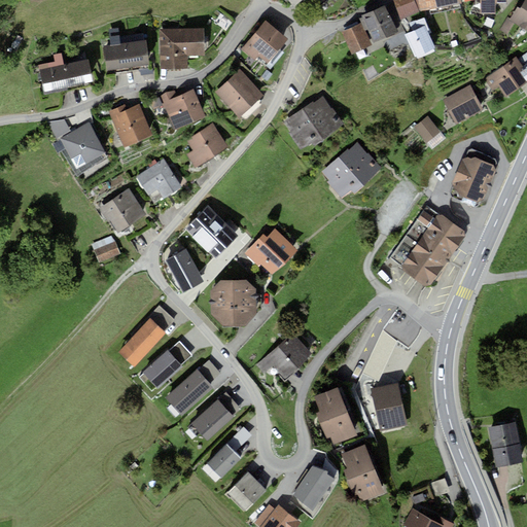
[(414,0),(392,0),(401,20),(419,12),(414,0)]
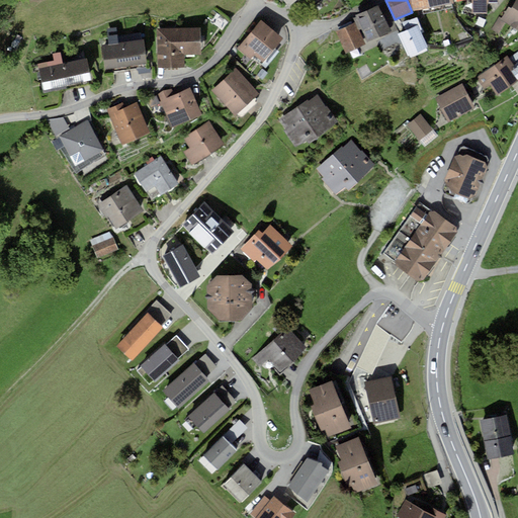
[(407,0),(412,12),(414,11),(430,9),(427,0),(407,0)]
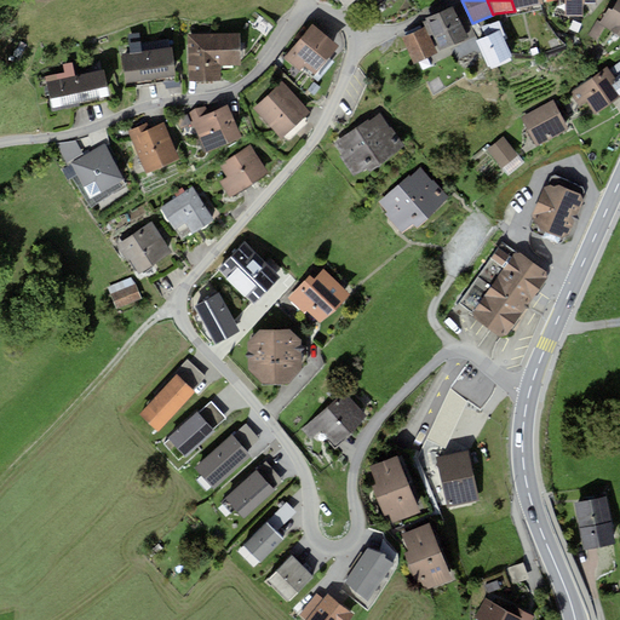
[(511,0),(515,11),(544,5),(543,1),(541,0),(511,0)]
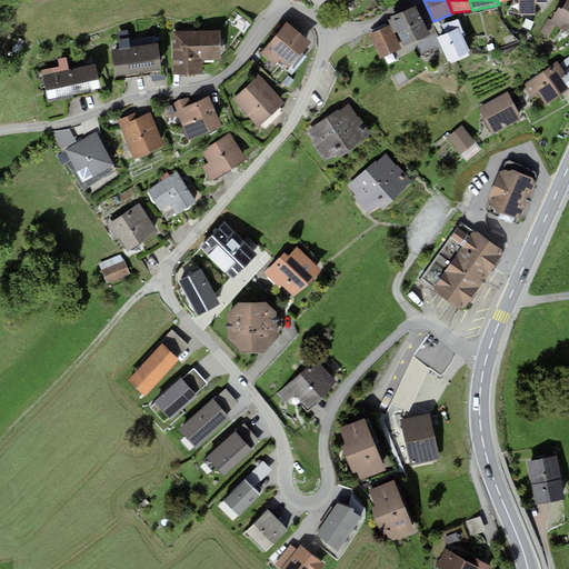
[(515,0),(515,5),(518,5),(518,15),(536,15),(536,3),(548,3),(548,0),(515,0)]
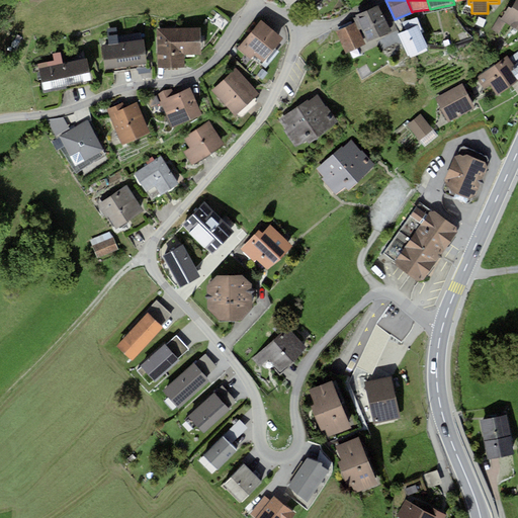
[(517,0),(516,0),(512,8),(509,6),(501,19),(517,29),(517,0)]
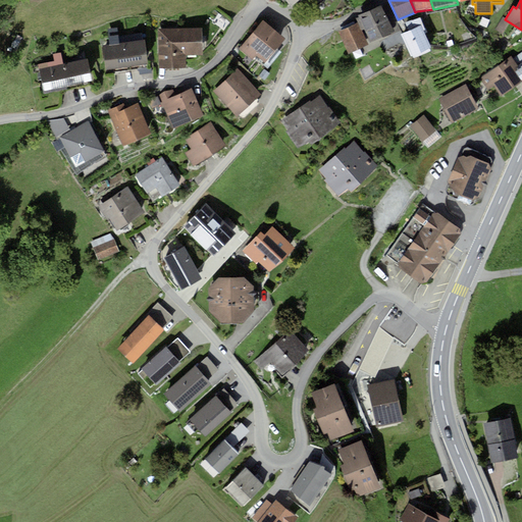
[(381,5),(356,16),(362,30),(365,29),(370,42),(396,32),(381,5)]
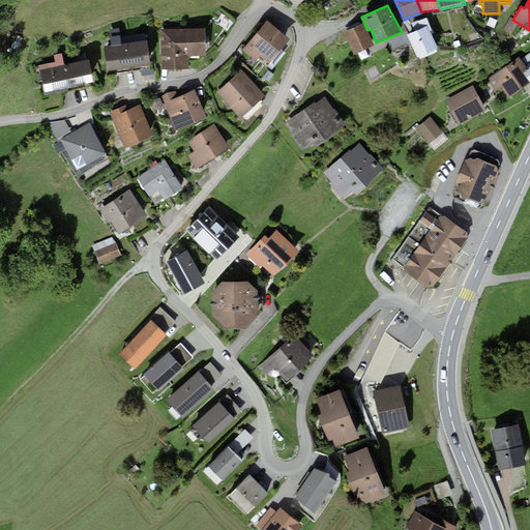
[(416,32),(408,35),(417,58),(439,49),(433,34),(435,33),(432,26),(430,24),(427,18),(413,24),(416,32)]
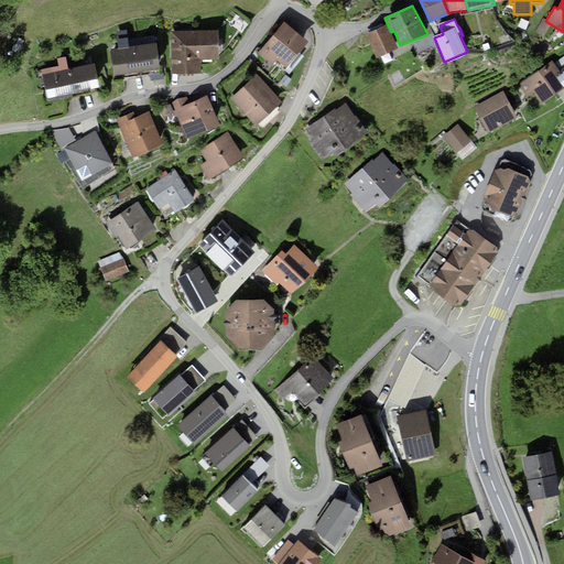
[(310,42),(284,21),(258,53),(272,65),(277,60),(288,69),(310,42)]
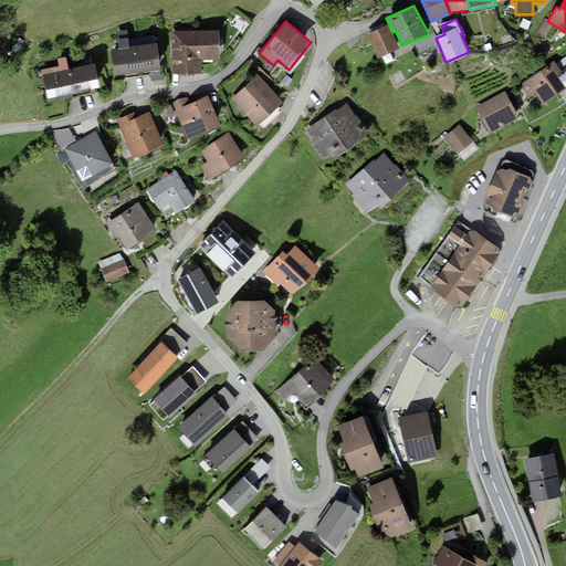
[(552,27),(543,22),(537,33),(545,38),(552,27)]
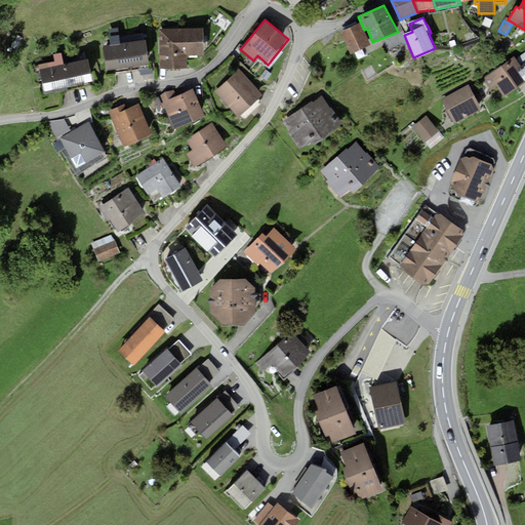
[(360,23),(340,32),(351,54),(370,45),(360,23)]
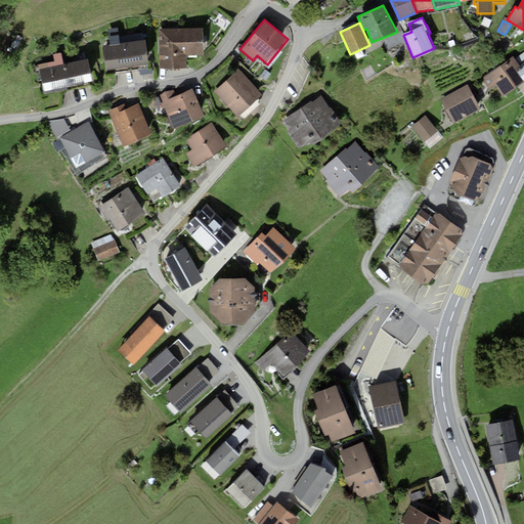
[(203,28),(159,29),(160,69),(187,68),(186,55),(204,55),(203,28)]
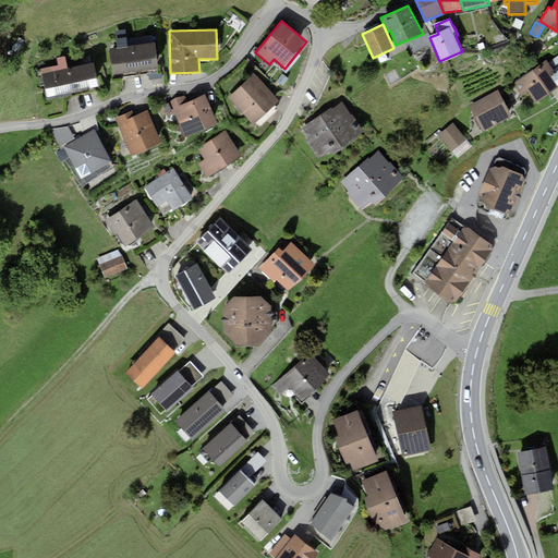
[(155,43),(110,49),(113,74),(121,73),(122,77),(149,73),(148,70),(159,68),(155,43)]
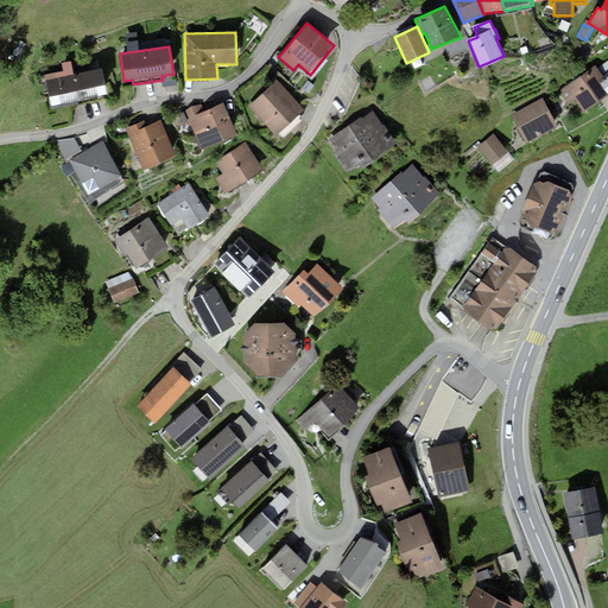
[(607,59),(597,68),(607,80),(601,83),(607,93),(607,59)]
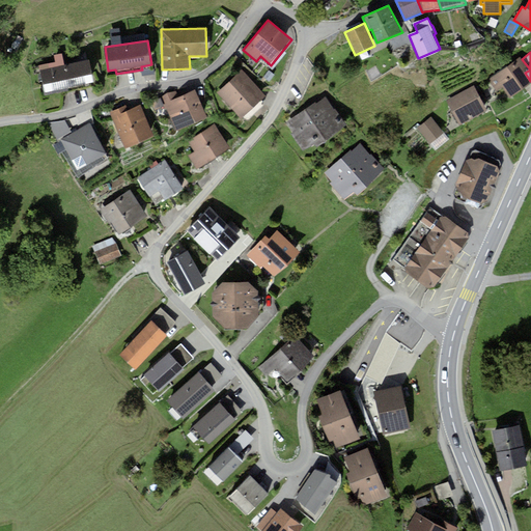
[(521,57),(487,80),(496,92),(503,87),(510,98),(530,83),(530,81),(525,73),(530,70),(522,59),(521,57)]
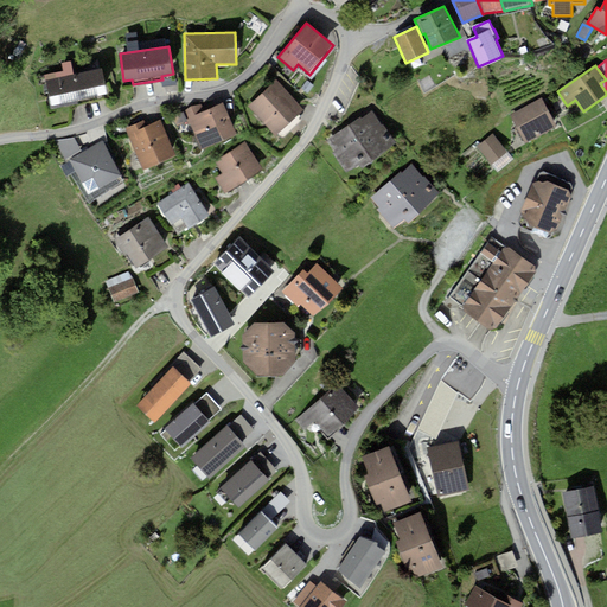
[(102,68),(46,80),(52,107),(107,95),(102,68)]
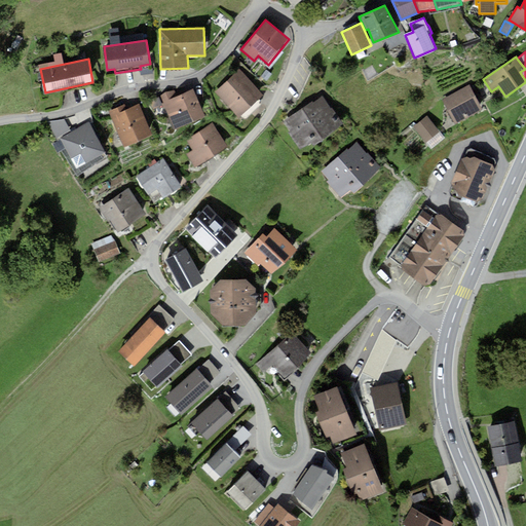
[(240,70),(216,92),(238,117),(240,115),(242,118),(246,119),(261,105),(261,102),(258,99),(263,95),(240,70)]
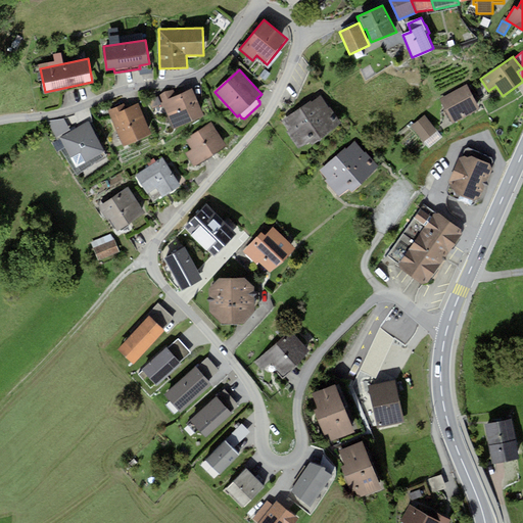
[(271,74),(265,69),(259,77),(266,81),(271,74)]
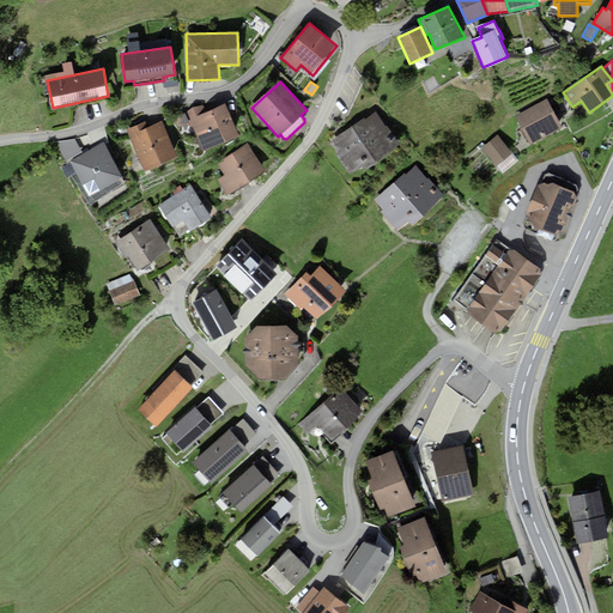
[(547,99),(516,116),(532,145),(563,127),(547,99)]
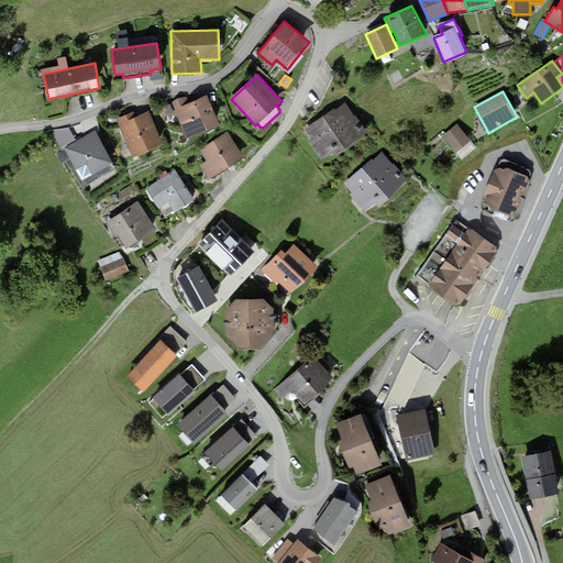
[(190,103),(175,110),(187,140),(221,125),(208,96),(190,103)]
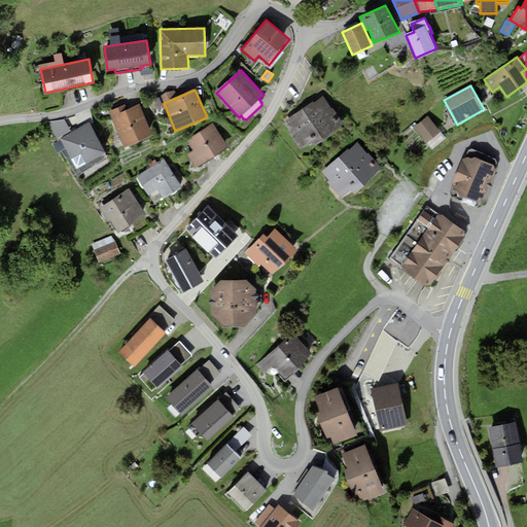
[(164,103),(178,97),(175,91),(157,98),(160,104),(164,103)]
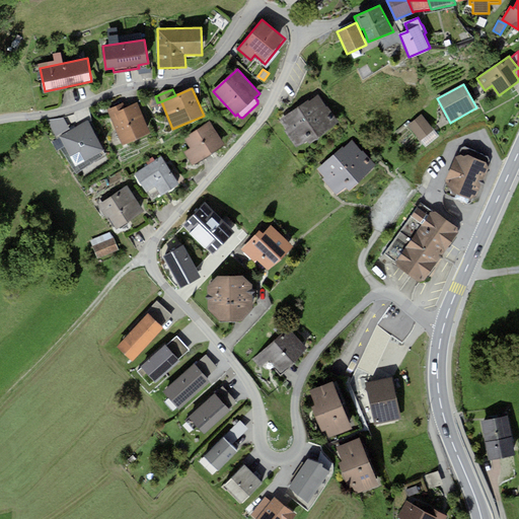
[(309,99),(280,120),(287,129),(284,131),(296,147),(307,139),(309,142),(339,123),(318,94),(310,100),(309,99)]
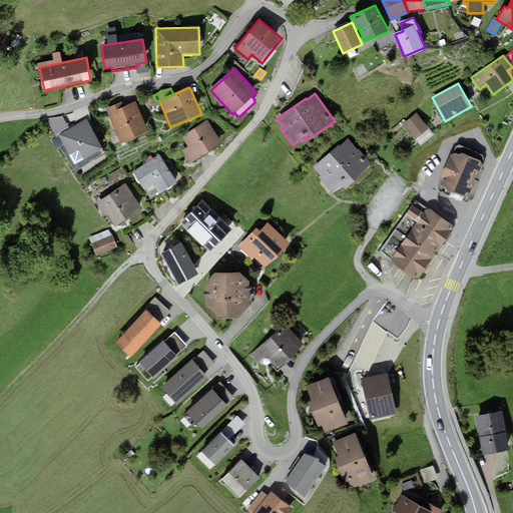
[(107,113),(124,106),(122,101),(105,109),(107,113)]
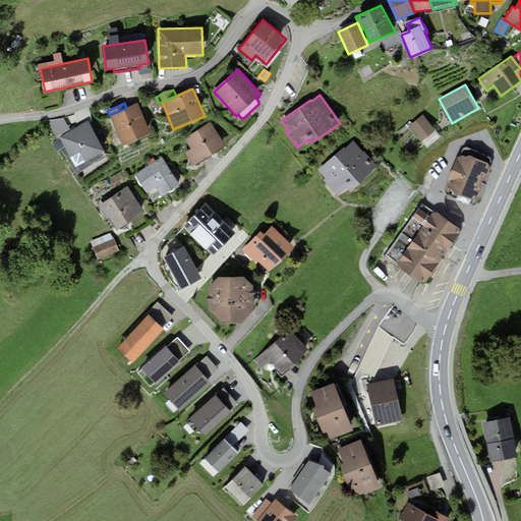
[(126,108),(109,115),(122,146),(152,133),(138,103),(126,108)]
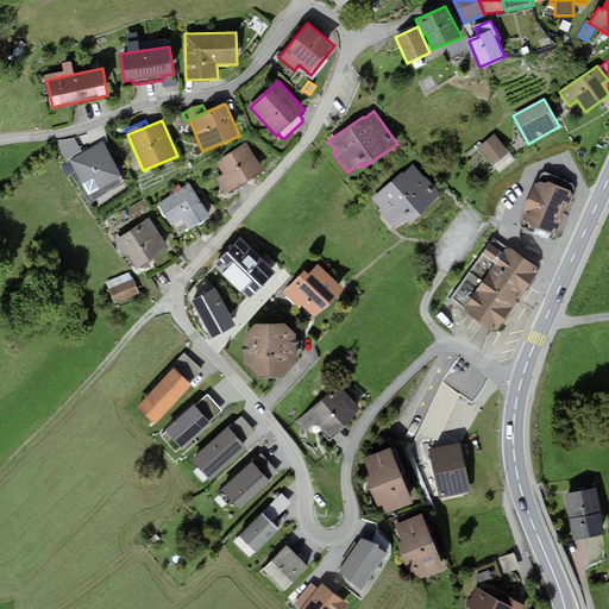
[(495,135),(478,148),(493,165),(509,152),(495,135)]
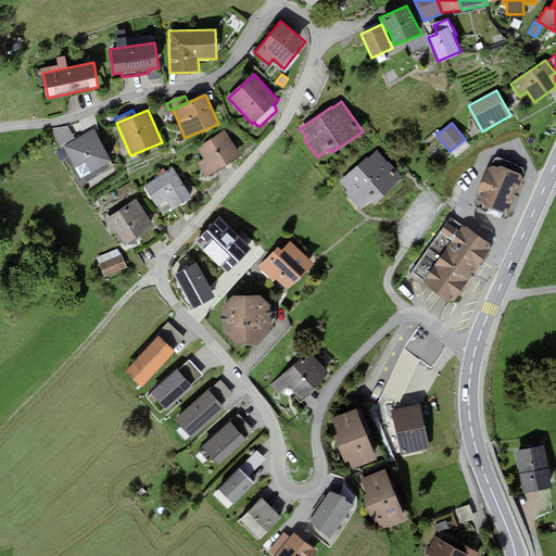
[(60,147),(75,138),(68,126),(50,128),(60,147)]
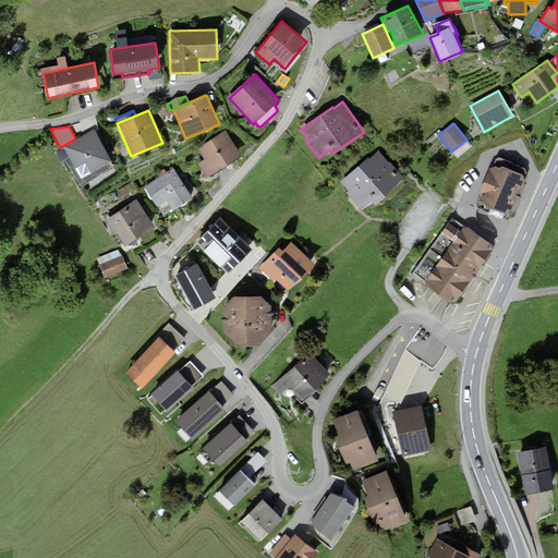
[(95,131),(64,147),(82,179),(112,161),(95,131)]
